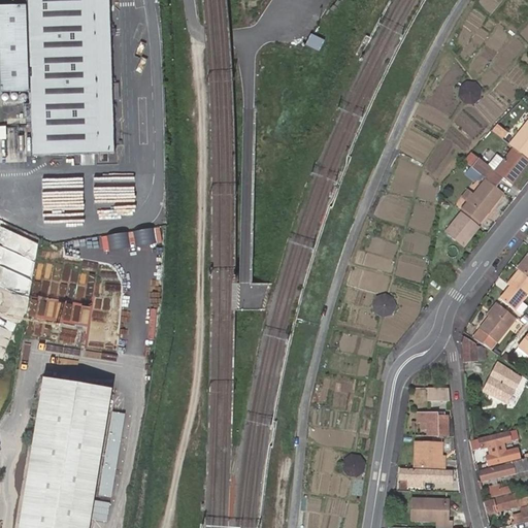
[(110,0),(28,0),(35,157),(118,153),(110,0)]
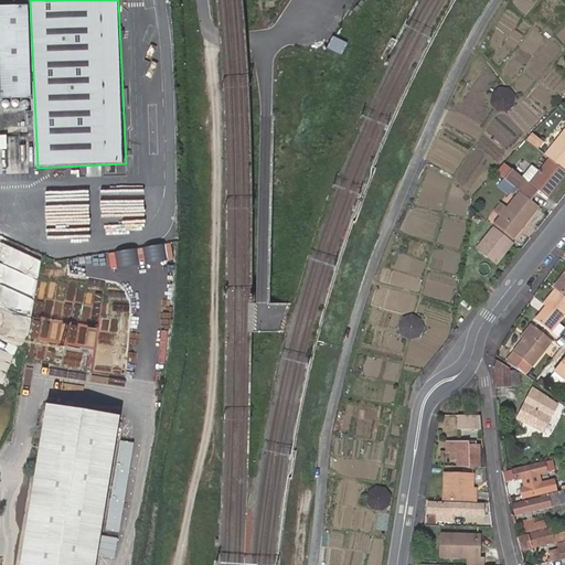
[(294,0),(290,6),(305,14),(313,0),(294,0)]
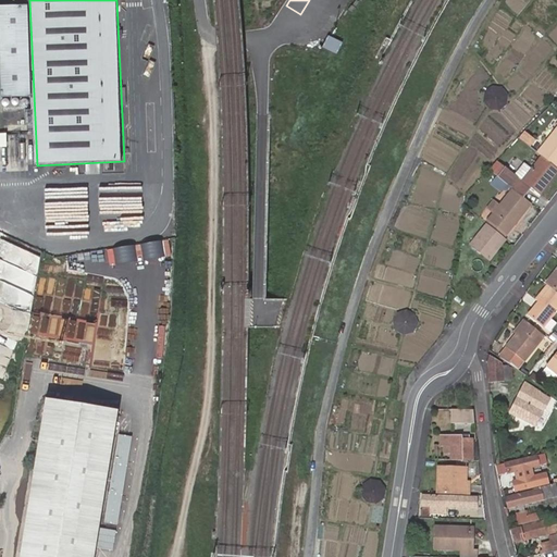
[(0,98),(31,97),(26,5),(0,7),(0,98)]
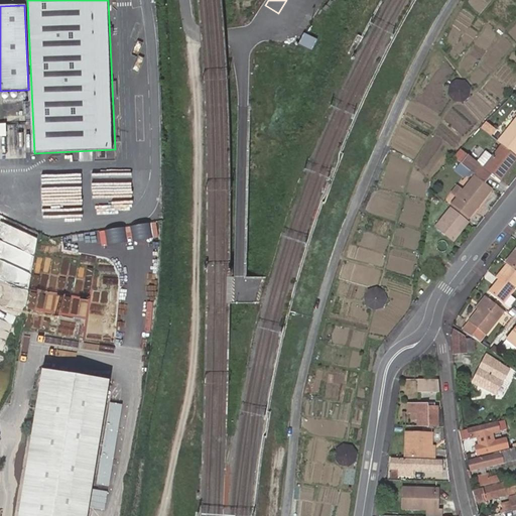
[(463,80),(457,79),(449,84),(446,94),(453,101),(455,102),(462,103),(470,98),(471,89),(467,81),(463,80)]
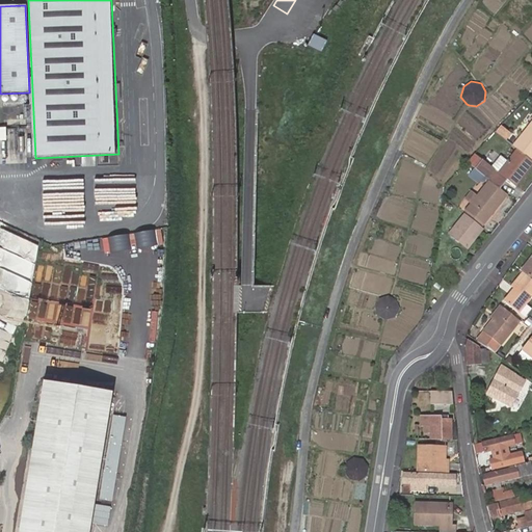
[(531,125),(520,140),(524,143),(531,150),(531,125)]
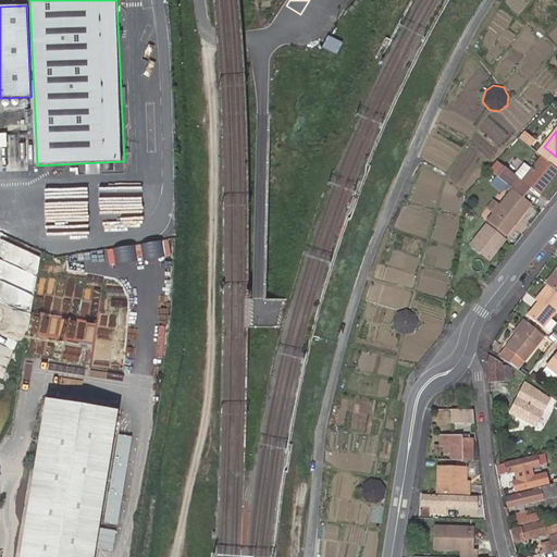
[(517,161),(508,173),(517,180),(531,190),(539,182),(547,188),(556,176),(556,157),(548,150),(530,172),(517,161)]
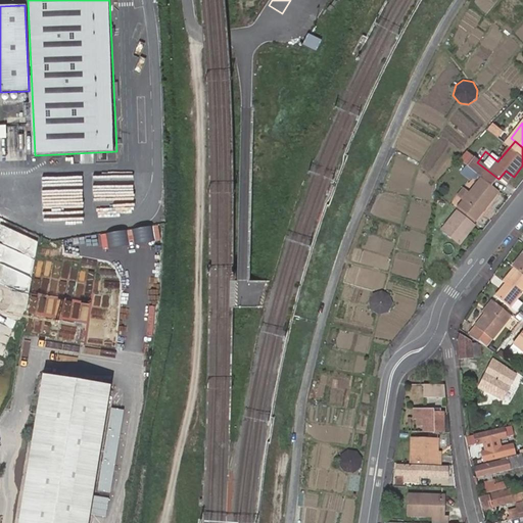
[(498,179),(485,169),(461,196),(479,210),(503,182),(498,179)]
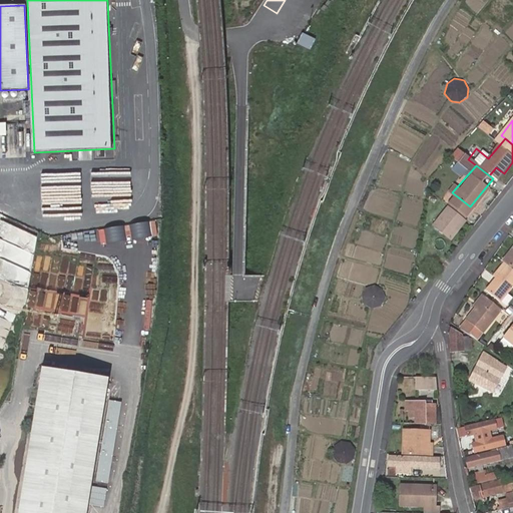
[(474,212),(461,202),(445,220),(458,231),(474,212)]
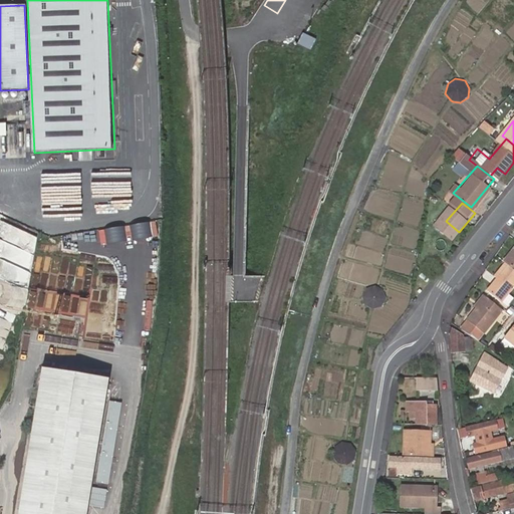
[(513,249),(503,263),(505,265),(513,271),(513,249)]
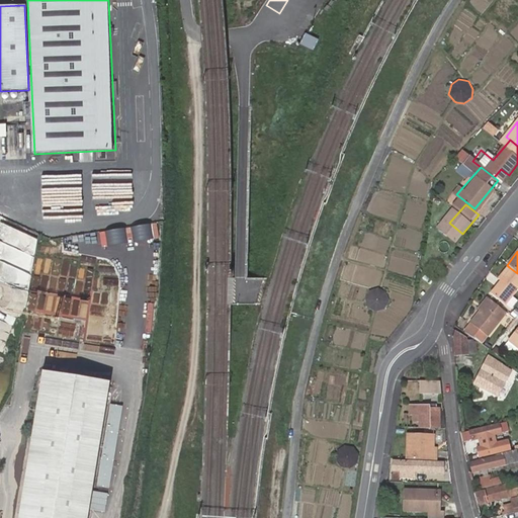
[(514,291),(517,285),(517,273),(509,267),(498,280),(502,283),(491,295),(505,307),(516,293),(514,291)]
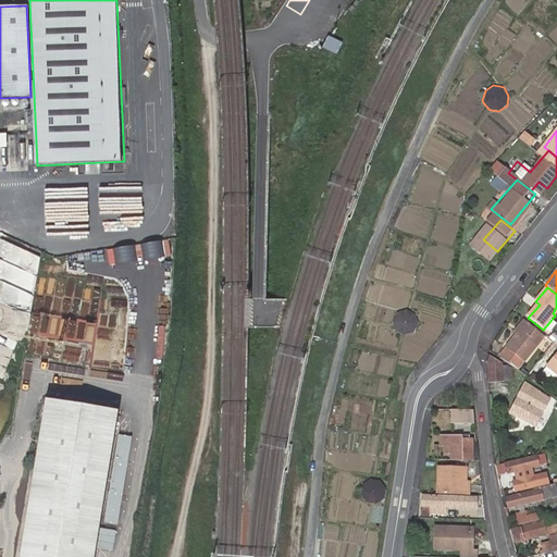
[(409,311),(406,309),(397,312),(392,323),(396,332),(401,335),(405,336),(413,333),(418,323),(415,314),(409,311)]
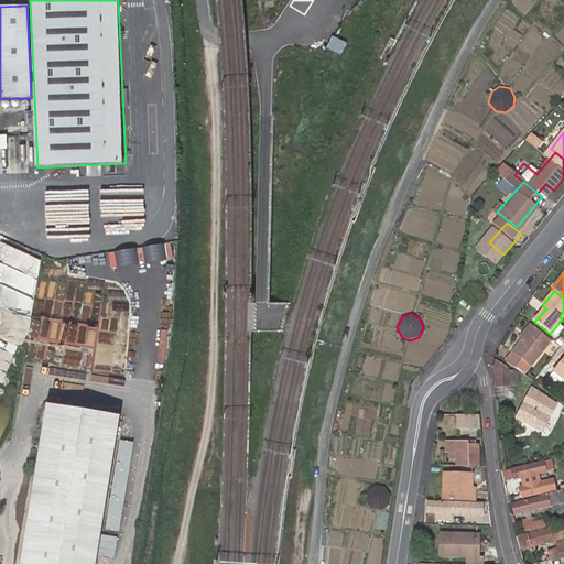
[(532,328),(529,326),(519,338),(522,340),(532,328)]
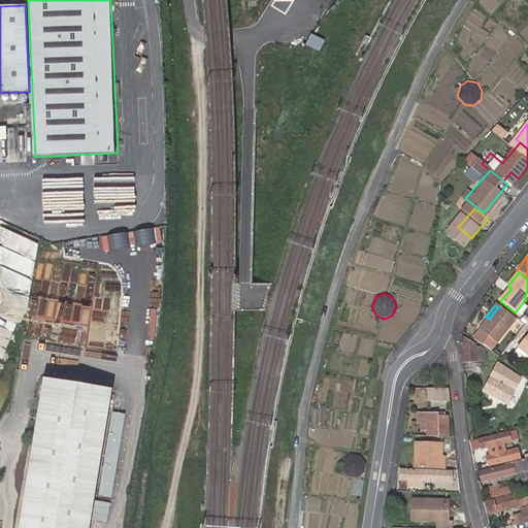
[(489,353),(515,321),(498,307),(489,319),(480,330),(482,332),(473,341),(489,353)]
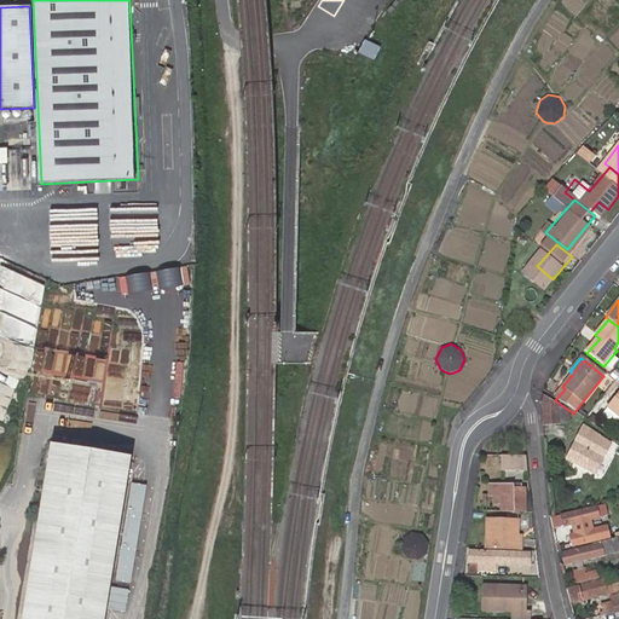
[(618,393),(606,410),(618,420),(618,393)]
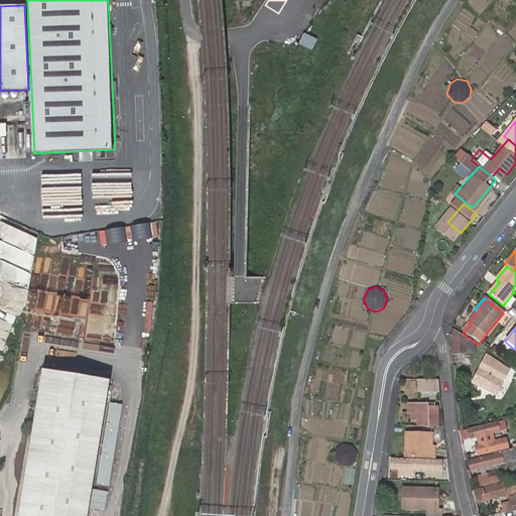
[(464,340),(450,338),(452,363),(466,362),(464,340)]
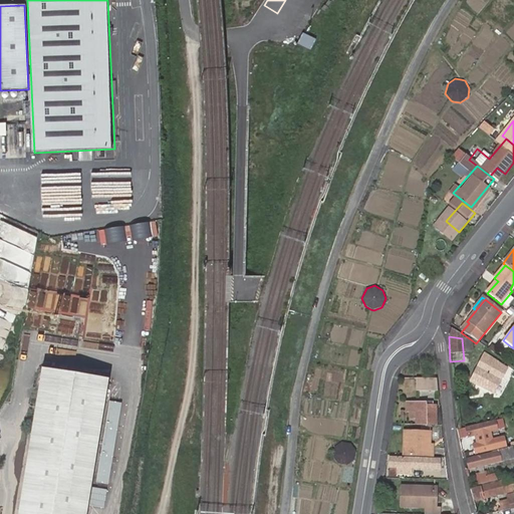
[(483,356),(471,379),(493,392),(506,367),(494,360),(494,362),(483,356)]
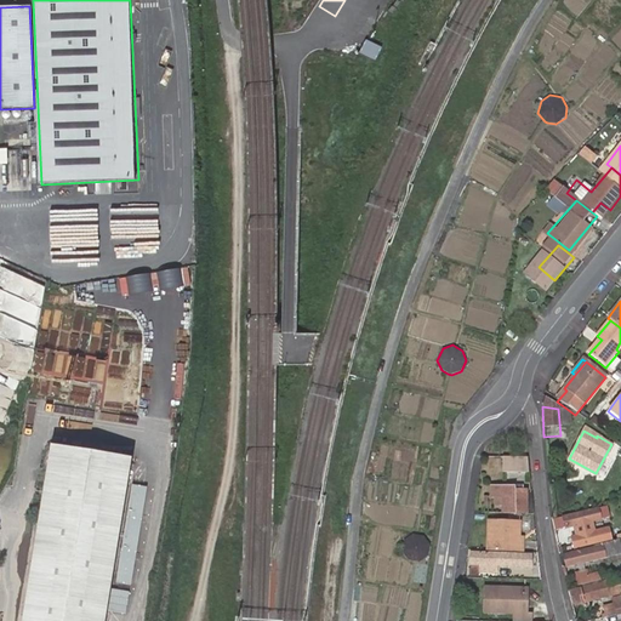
[(53,443),(23,620),(106,620),(134,459),(53,443)]
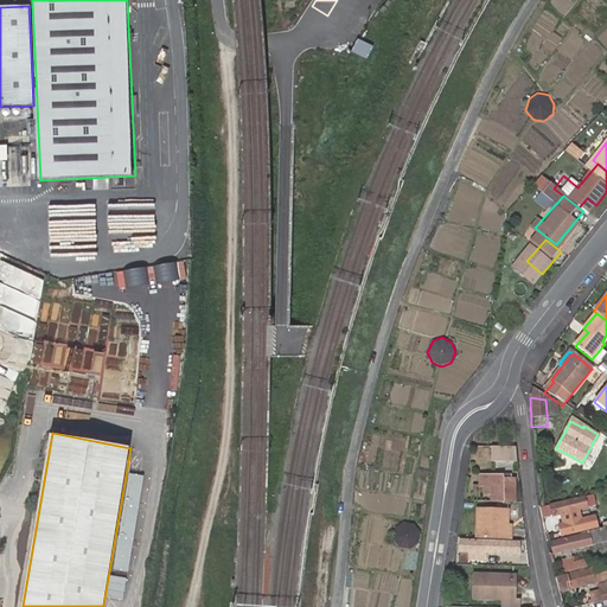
[(516,446),(492,445),(493,460),(517,460),(516,446)]
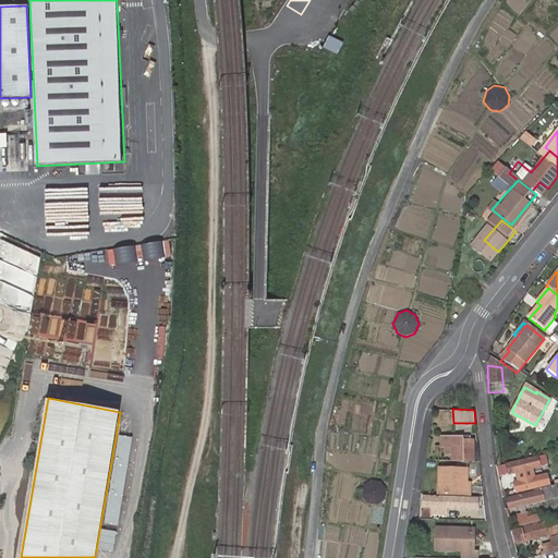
[(451,451),(451,461),(462,461),(463,458),(473,458),(473,439),(470,439),(463,439),(463,435),(441,434),(441,444),(445,444),(445,451),(451,451)]
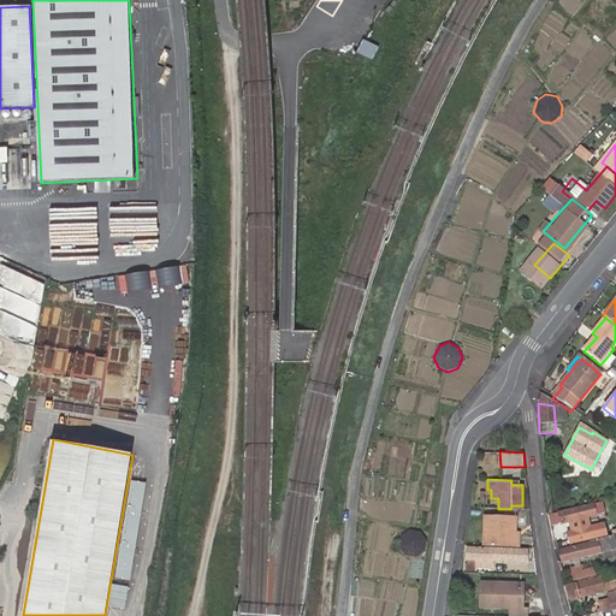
[(550,514),(554,526),(604,514),(602,502),(550,514)]
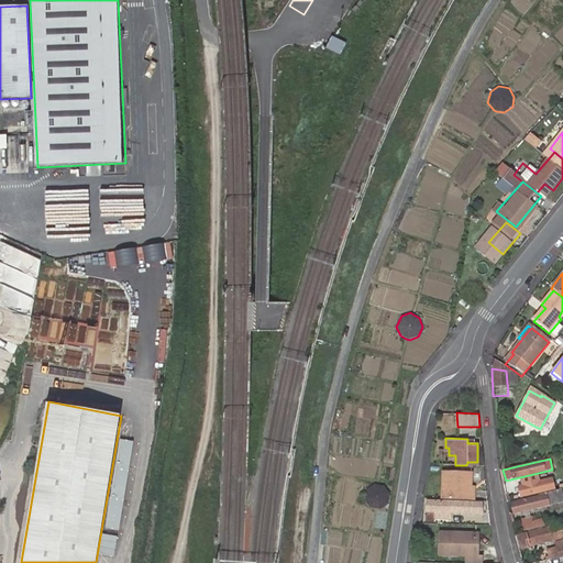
[(442,499),(474,500),(474,489),(471,489),(471,486),(471,472),(442,471),(442,499)]
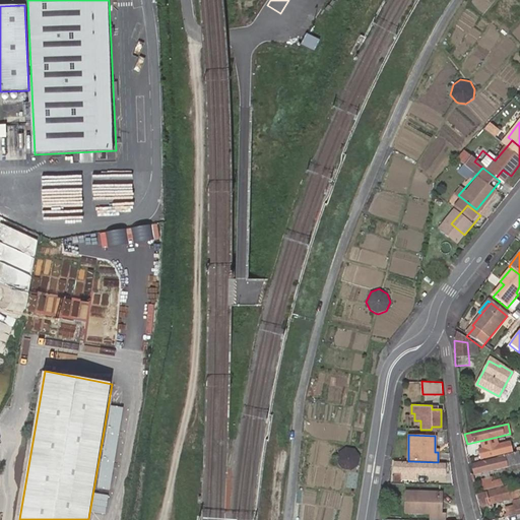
[(513,441),(502,444),(504,454),(516,452),(513,441)]
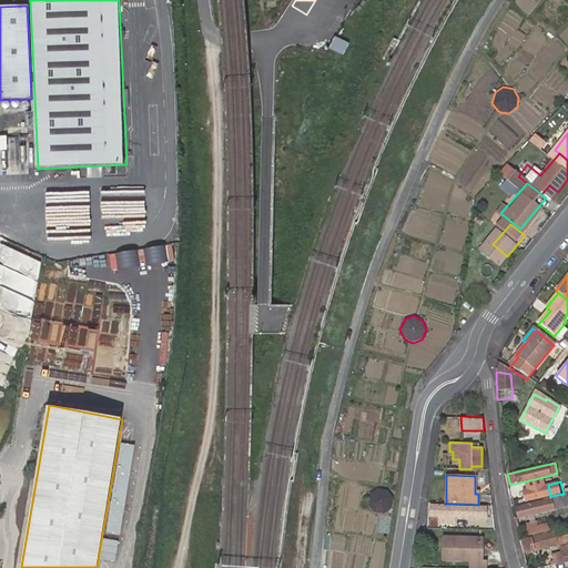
[(383,489),(378,488),(369,494),(368,506),(375,514),(379,514),(385,515),(393,509),(394,498),(388,490),(383,489)]
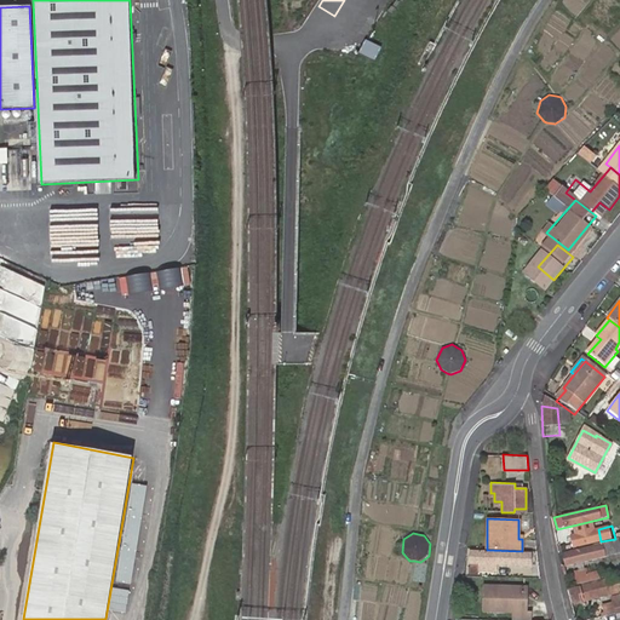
[(619,554),(619,550),(618,539),(615,539),(601,541),(602,545),(563,552),(566,564),(619,554)]
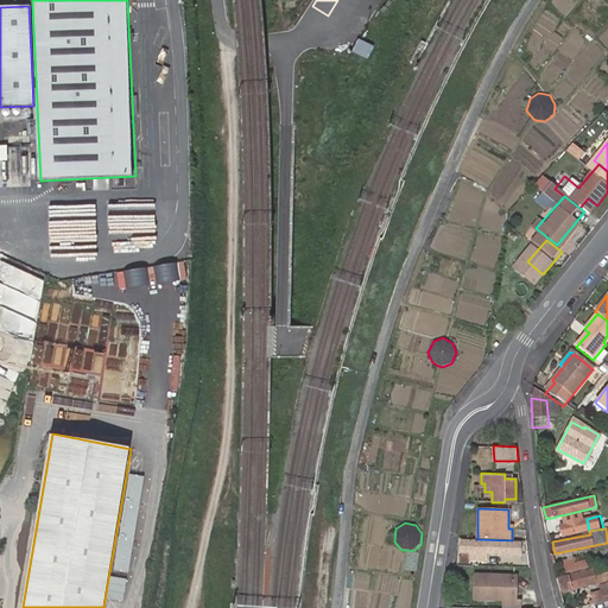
[(463,538),(461,548),(475,549),(475,552),(518,553),(519,543),(474,540),(467,539),(463,538)]
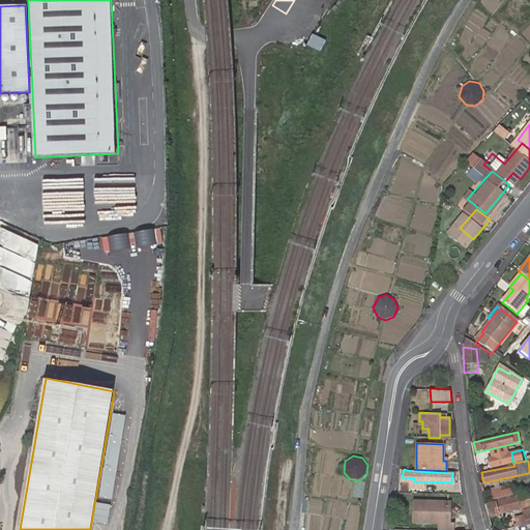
[(510,490),(492,494),(493,500),(511,496),(510,490)]
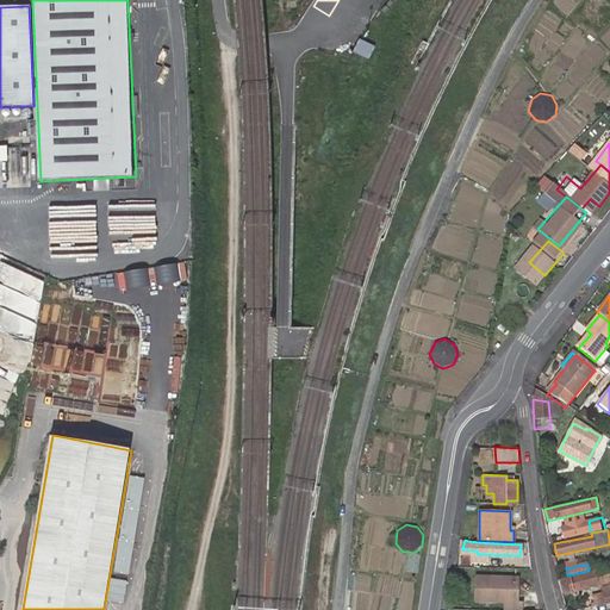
[(609,568),(601,571),(560,580),(562,593),(609,583),(609,568)]
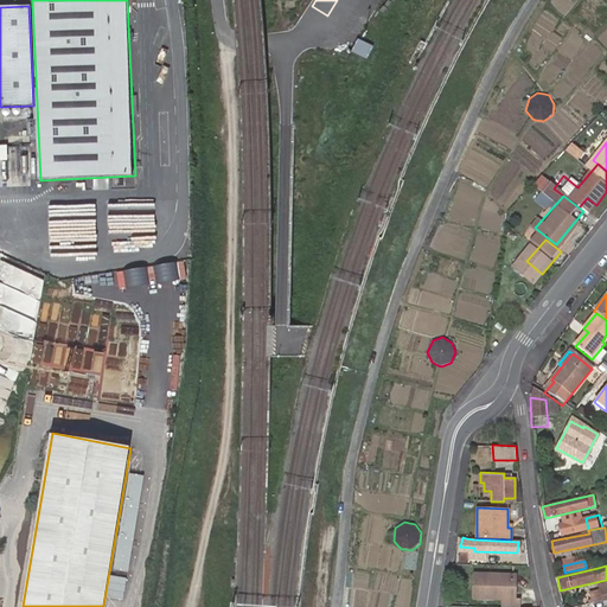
[(504,598),(503,606),(519,606),(521,599),(516,599),(516,586),(512,585),(513,575),(474,574),(473,596),(504,598)]
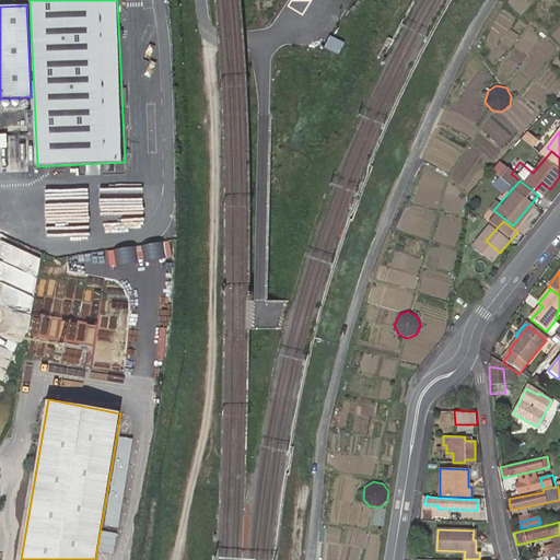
[(555,544),(545,547),(547,556),(557,553),(555,544)]
